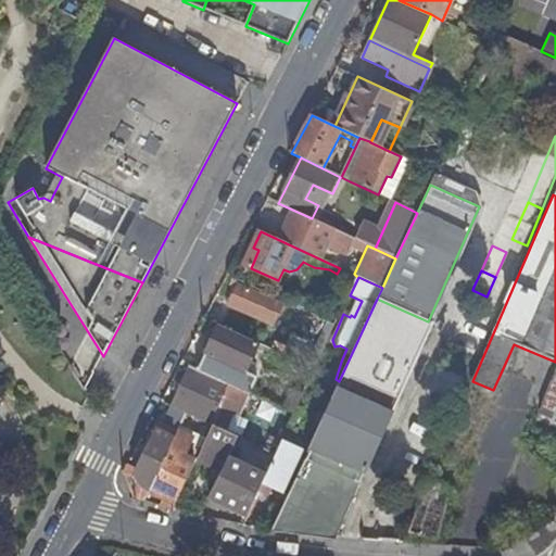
[(282,304),(238,285),(228,304),(274,324),(282,304)]
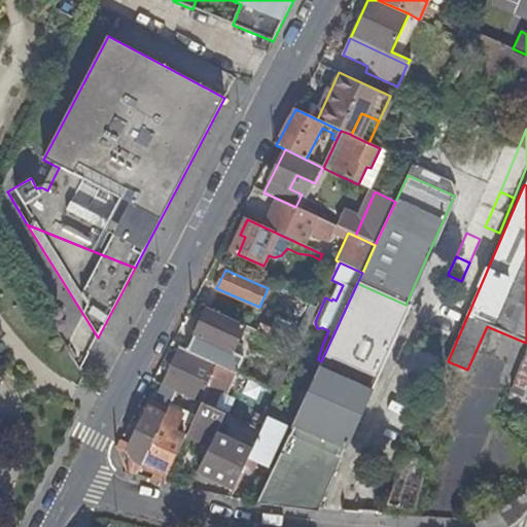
[(410,306),(406,305),(357,283),(321,361),(307,393),(302,406),(256,503),(317,512),(410,306)]
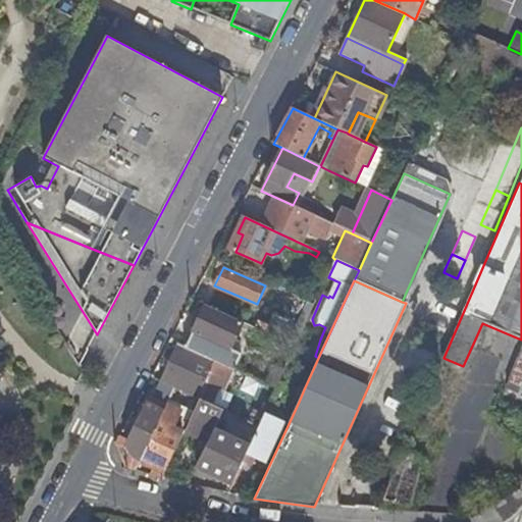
[(272,320),(266,333),(295,347),(314,305),(307,302),(294,329),(272,320)]
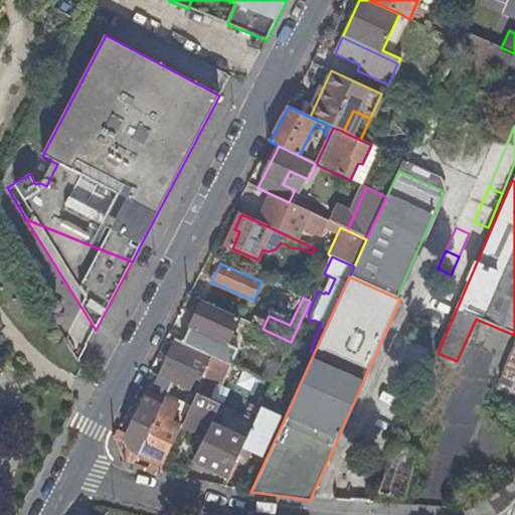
[(203,301),(184,343),(210,355),(231,364),(238,349),(227,344),(239,318),(203,301)]
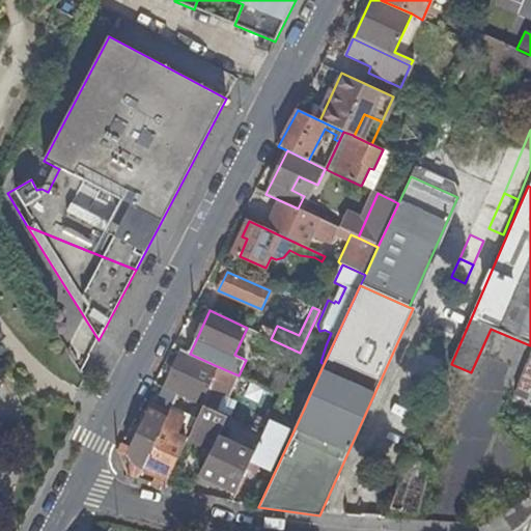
[(200,404),(217,366),(190,354),(182,350),(165,388),(178,394),(200,404)]
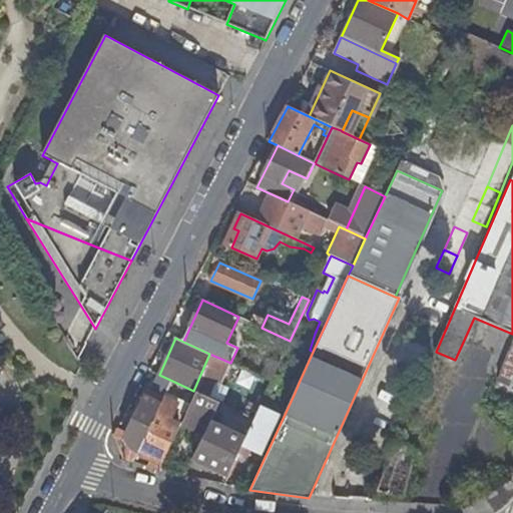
[(512,345),(512,346),(499,376),(512,382),(512,345)]
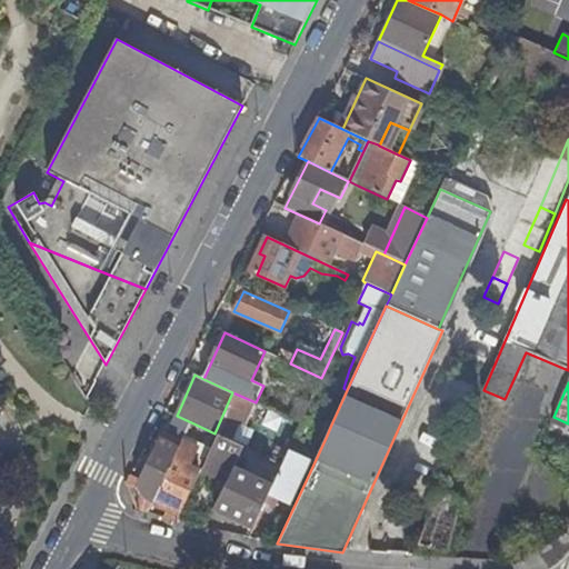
[(300,399),(291,419),(301,423),(310,403),(300,399)]
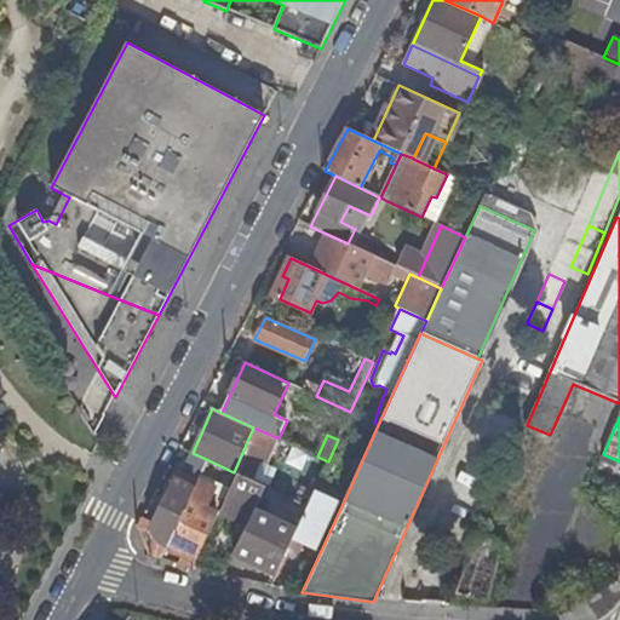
[(619,487),(619,468),(602,459),(593,477),(619,487)]
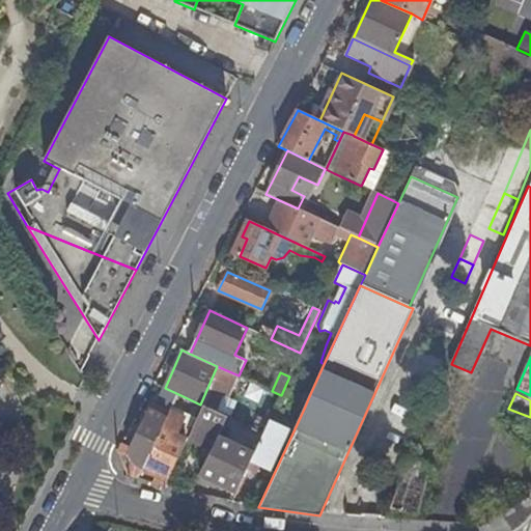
[(299,408),(304,409),(309,396),(305,394),(299,408)]
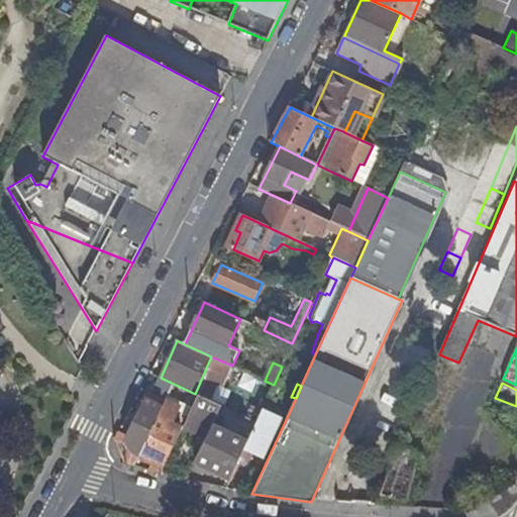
[(437,388),(426,384),(420,398),(431,403),(437,388)]
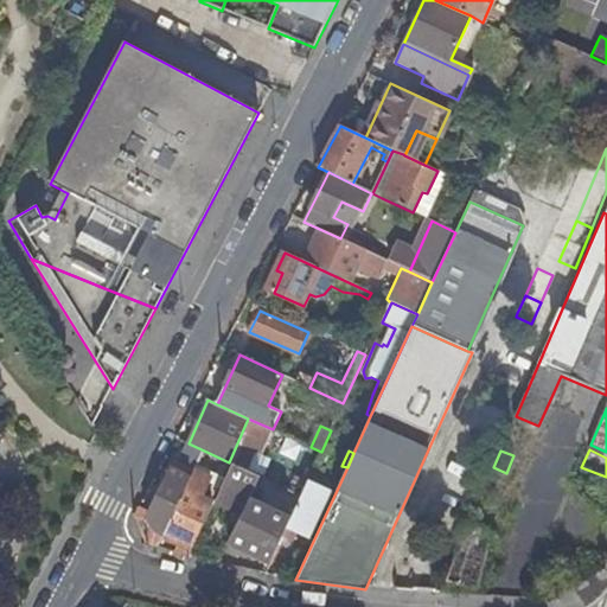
[(324,468),(315,465),(312,474),(320,478),(324,468)]
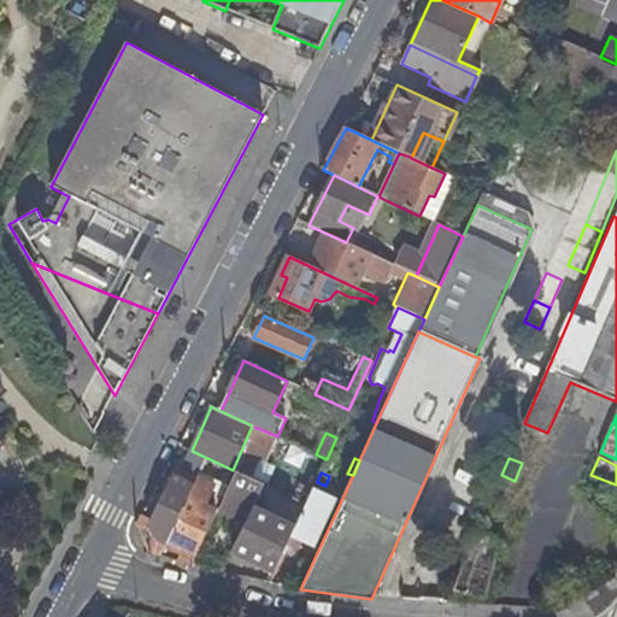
[(219,507),(246,519),(251,509),(263,485),(236,474),(219,507)]
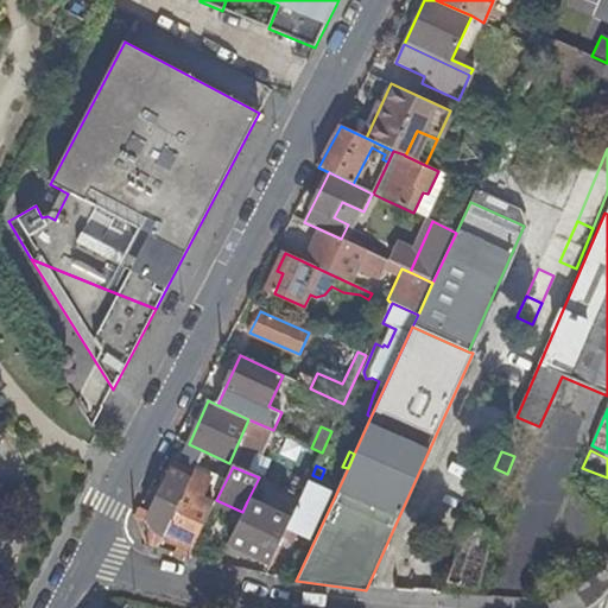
[(157,546),(163,537),(190,480),(173,470),(150,515),(147,519),(150,523),(140,529),(149,545),(157,546)]
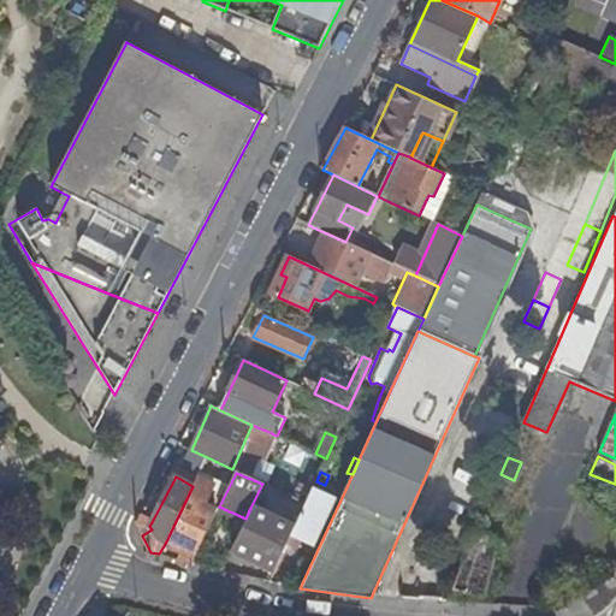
[(295,481),(289,495),(307,503),(313,490),(295,481)]
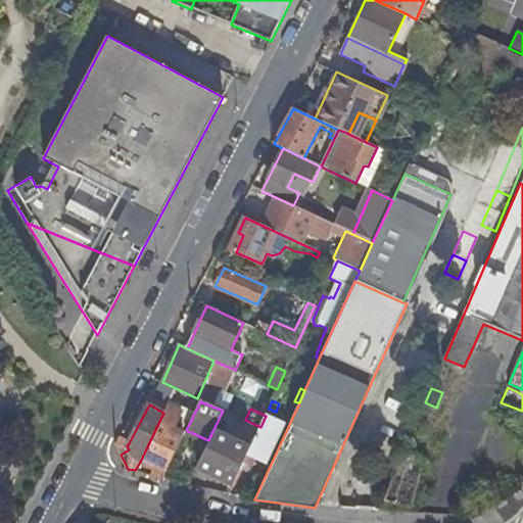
[(170,435),(174,428),(179,417),(165,410),(163,413),(140,462),(153,468),(164,473),(181,441),(170,435)]
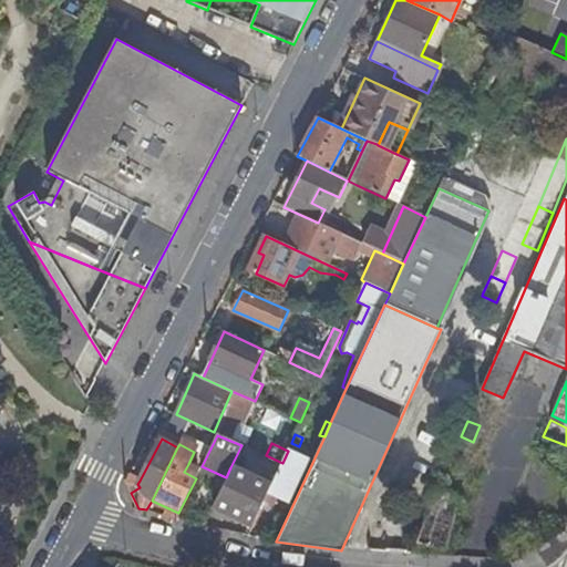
[(308,460),(288,451),(282,463),(271,486),(266,500),(275,504),(278,496),(289,502),(308,460)]
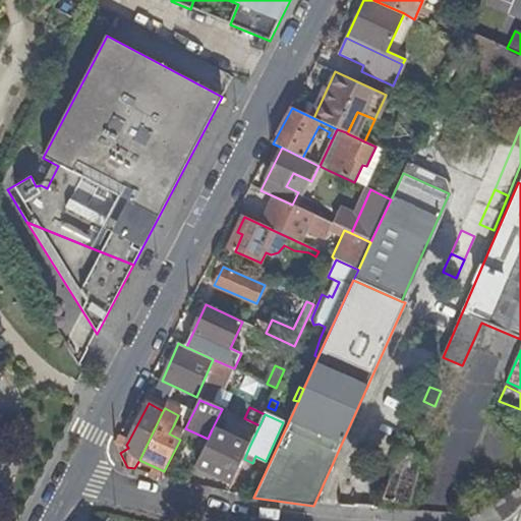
[(180,440),(184,431),(173,426),(169,433),(180,440)]
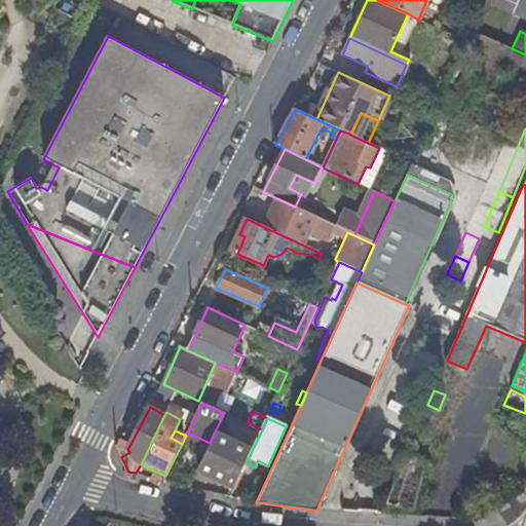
[(247,463),(252,451),(214,434),(210,443),(196,470),(235,489),(247,463)]
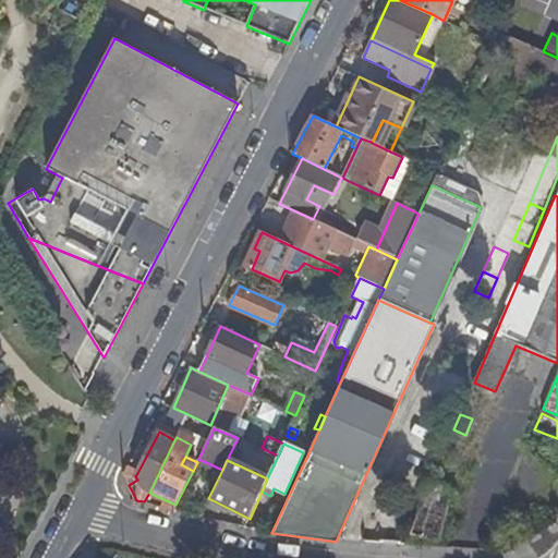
[(135,476),(137,473),(128,468),(124,475),(129,485),(137,480),(135,476)]
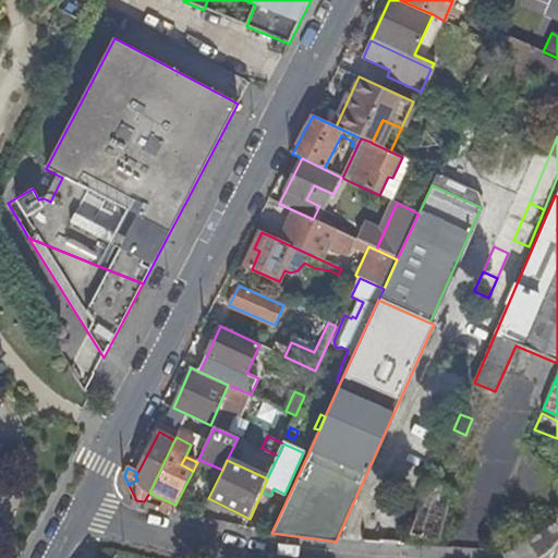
[(449,493),(428,488),(409,534),(437,541),(449,493)]
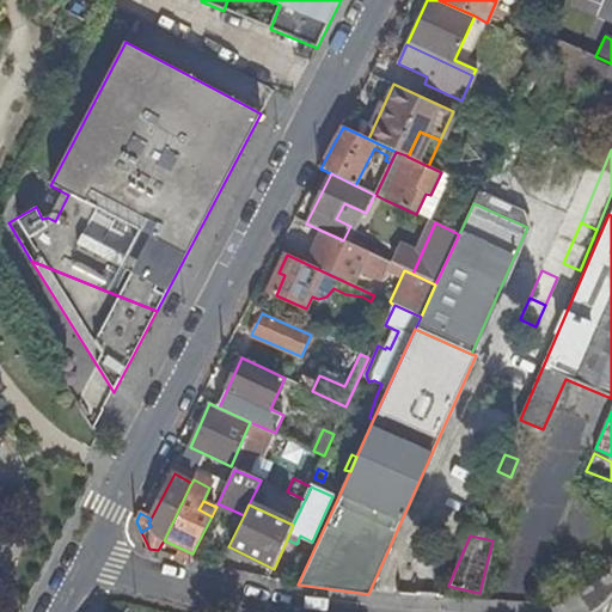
[(190,560),(193,554),(179,548),(176,555),(190,560)]
